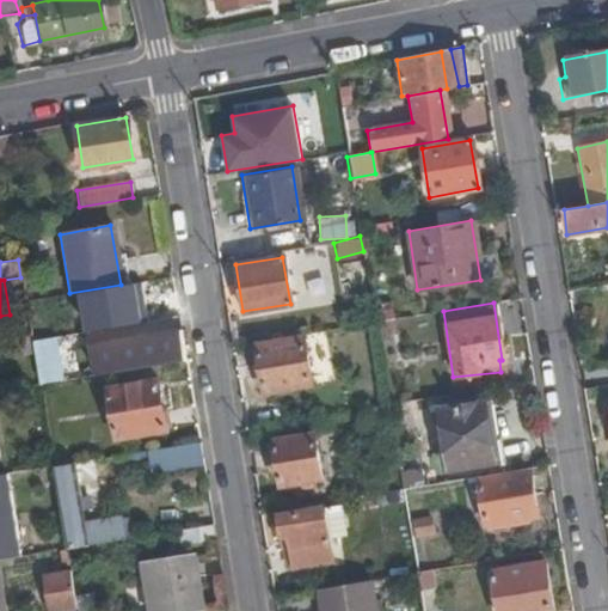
[(388,321),(374,323),(375,331),(390,330),(388,321)]
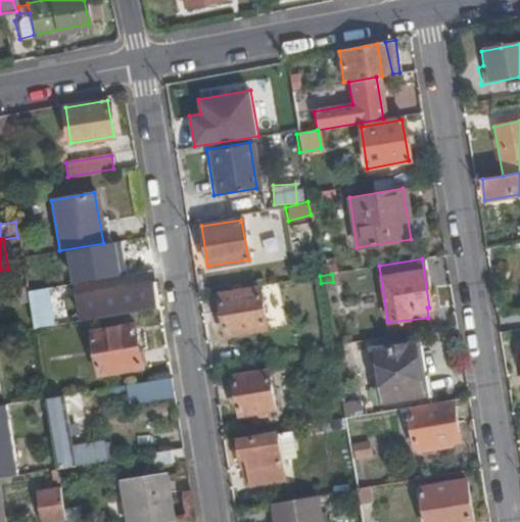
[(76,293),(148,281),(146,277),(75,288),(76,293)]
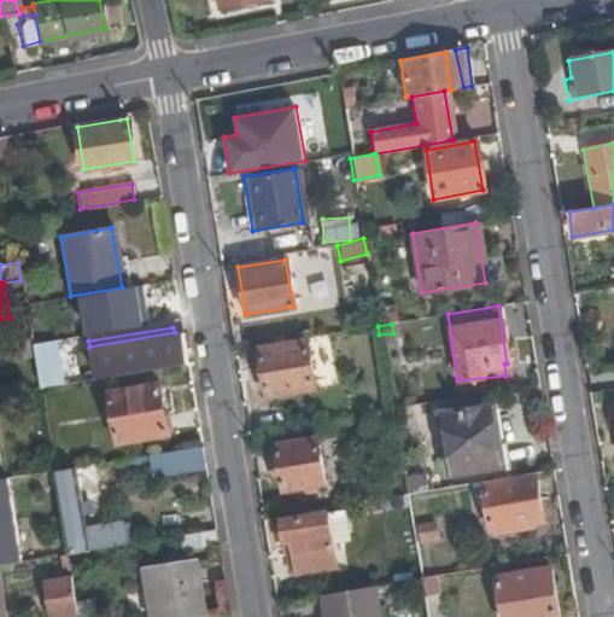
[(185,361),(180,333),(175,332),(89,347),(94,374),(100,373),(100,377),(185,361)]
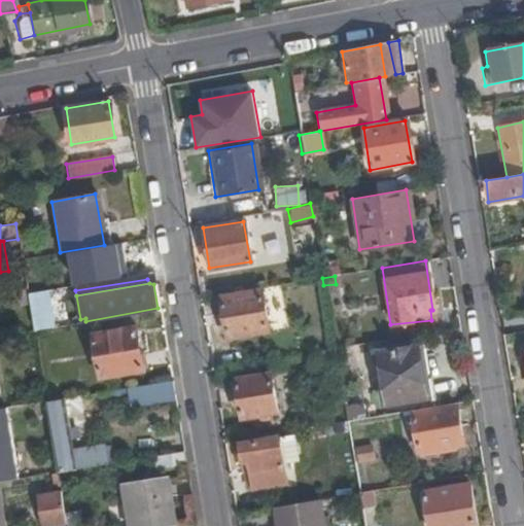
[(27,293),(26,286),(16,287),(20,304),(29,303),(27,293)]
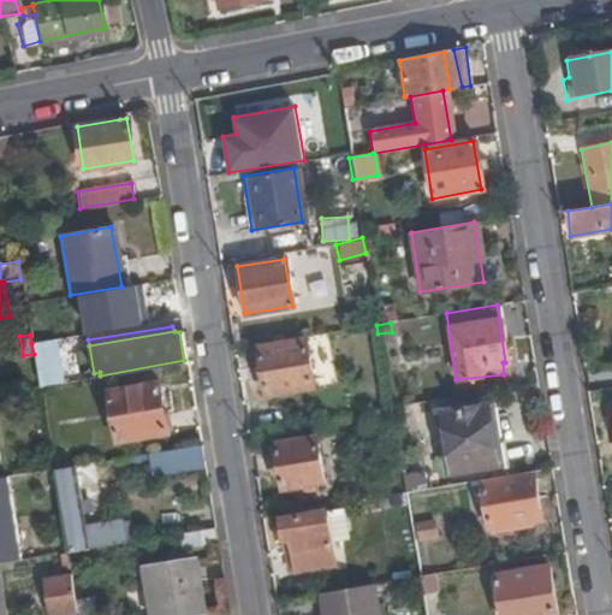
[(310,388),(304,339),(257,347),(257,349),(255,350),(257,366),(260,367),(265,395),(310,388)]
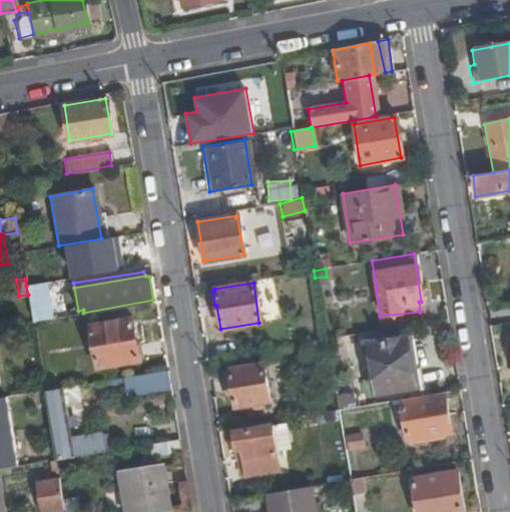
[(32,321),(49,318),(43,293),(26,286),(28,295),(32,321)]
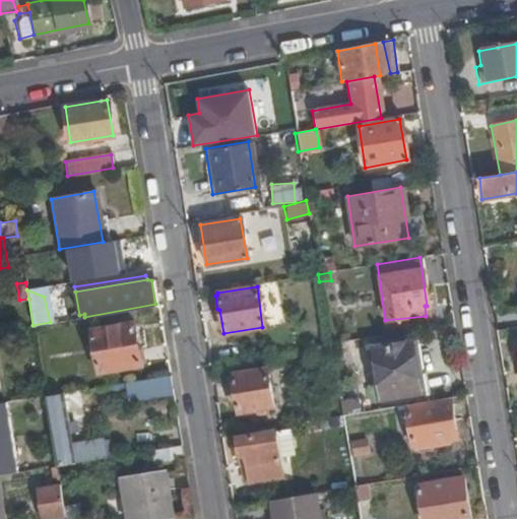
[(133,322),(90,329),(98,372),(140,365),(139,361),(143,360),(142,346),(137,346),(133,322)]
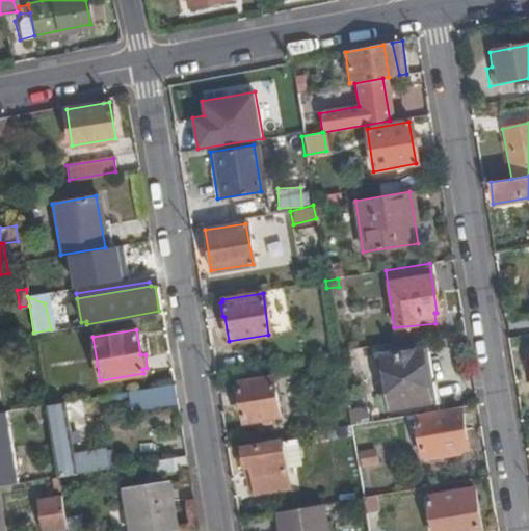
[(379,355),(388,407),(431,400),(423,349),(379,355)]
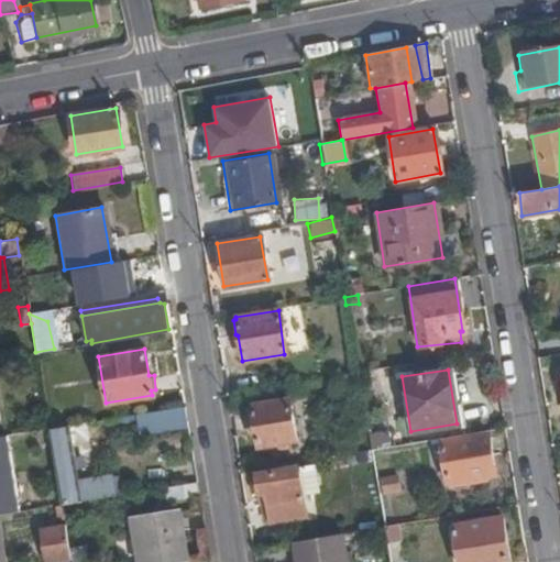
[(358,373),(340,376),(341,389),(360,385),(358,373)]
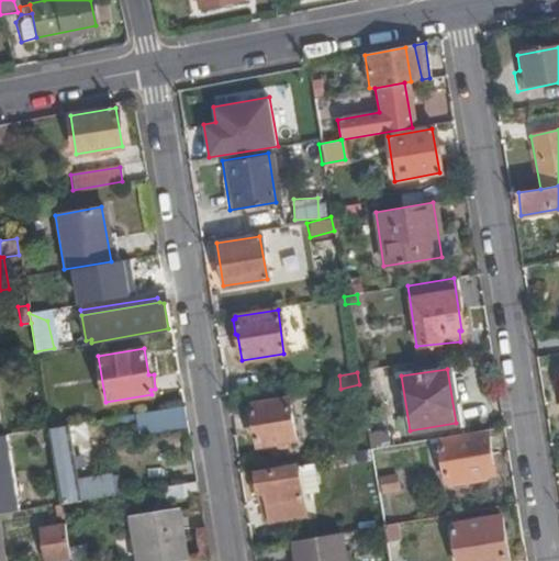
[(294,441),(288,400),(252,406),(252,408),(248,408),(252,427),(255,426),(257,446),(294,441)]
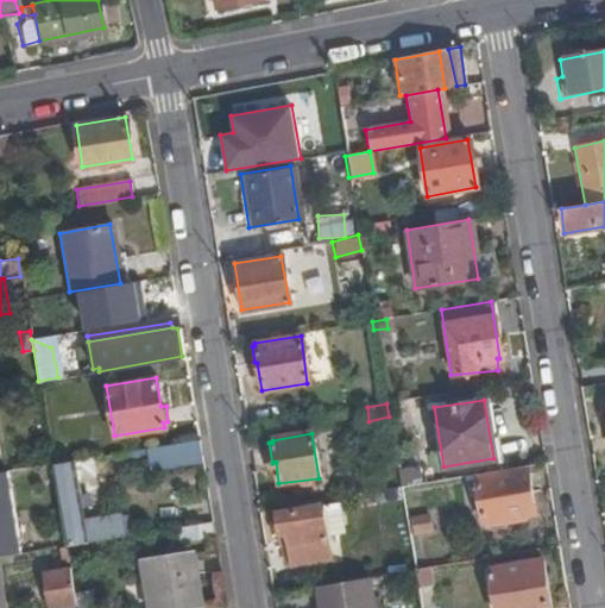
[(200,459),(196,438),(146,446),(147,467),(200,459)]
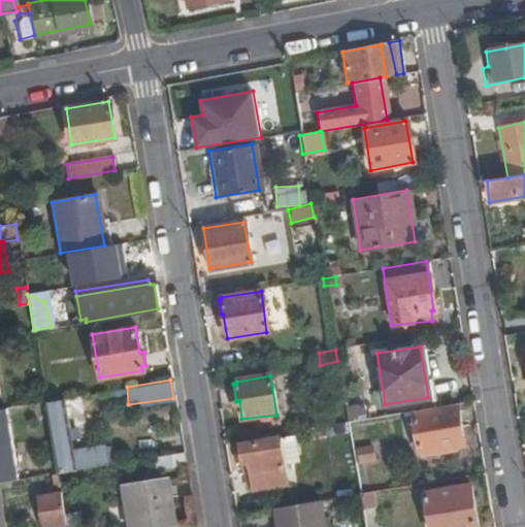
[(61,397),(44,400),(46,409),(56,472),(106,464),(103,446),(70,452),(67,437),(65,428),(61,397)]
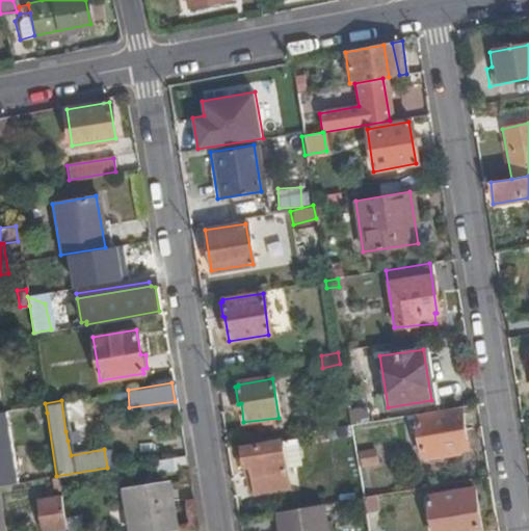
[(45,403),(27,406),(28,416),(47,413),(45,403)]
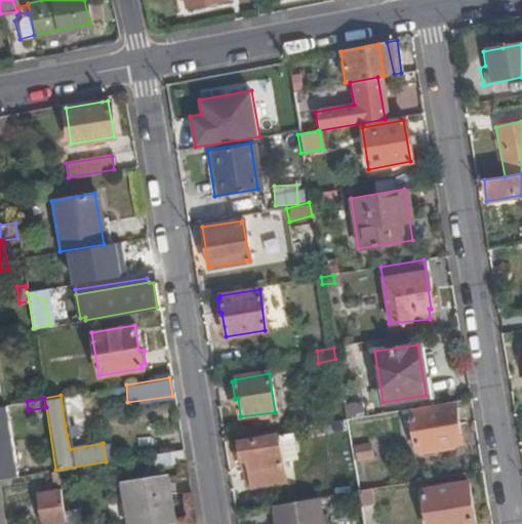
[(4,402),(0,403),(0,478),(17,475),(4,402)]
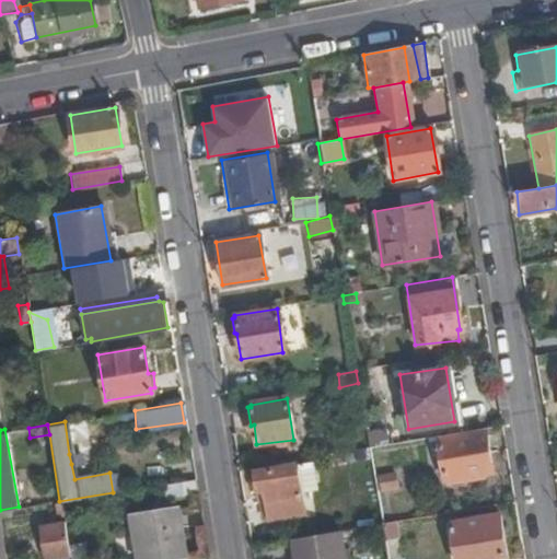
[(440,440),(445,479),(490,472),(484,432),(440,440)]
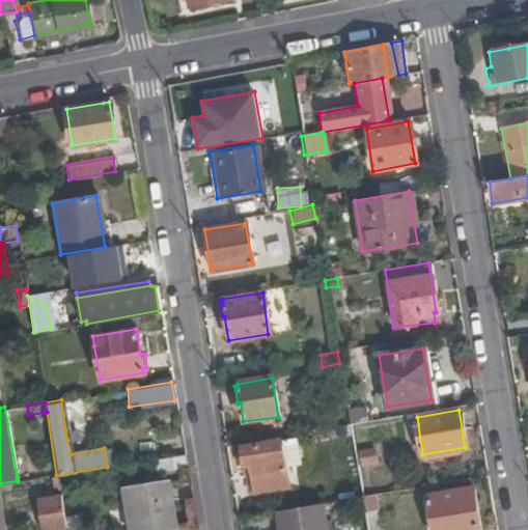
[(47,412),(28,415),(38,477),(56,475),(47,412)]
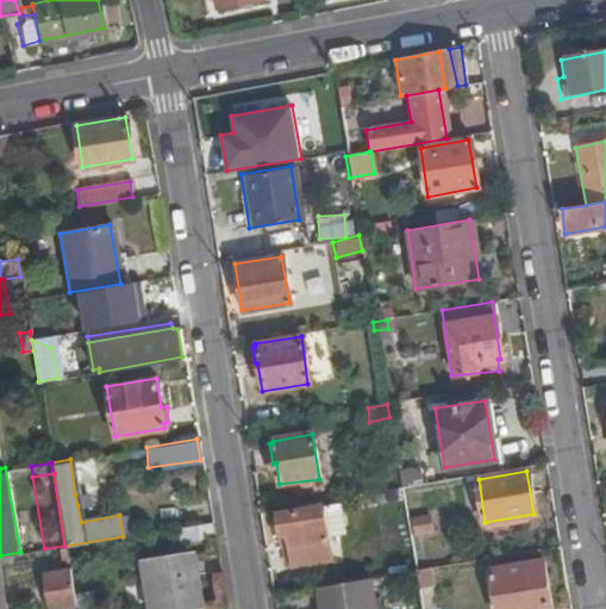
[(85,493),(75,495),(77,505),(87,504),(85,493)]
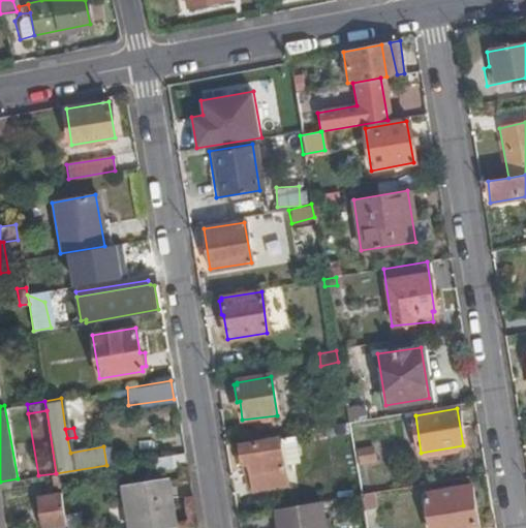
[(242,466),(249,465),(252,492),(286,487),(279,441),(240,446),(242,466)]
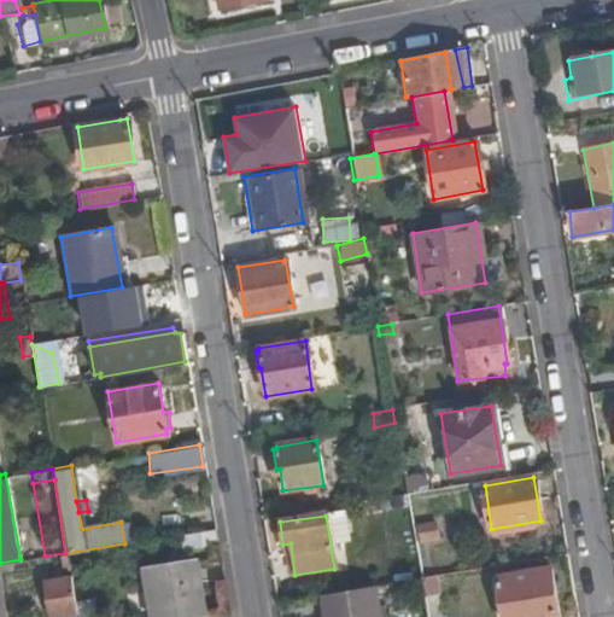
[(438,537),(437,525),(422,527),(422,540),(438,537)]
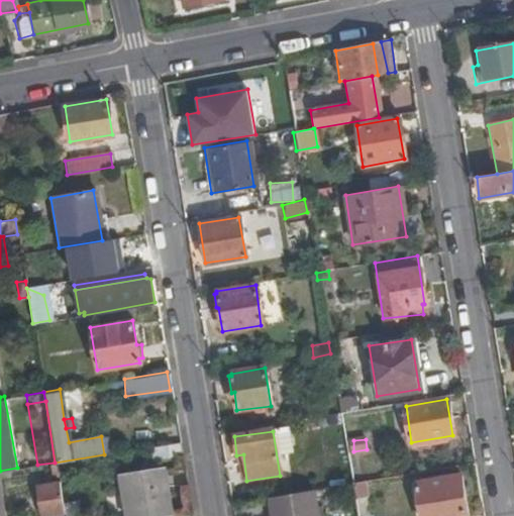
[(119,474),(125,515),(159,515),(170,514),(162,467),(119,474)]
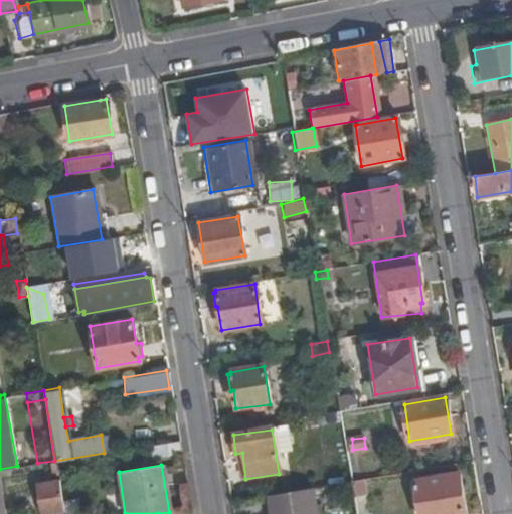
[(464,513),(458,473),(414,480),(418,513),(464,513)]
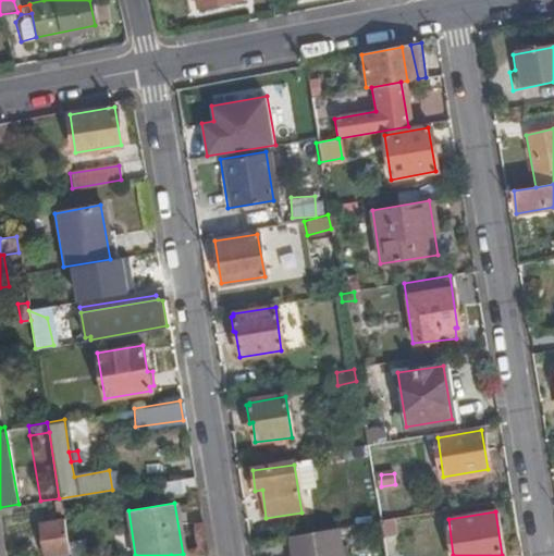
[(44,555),(69,553),(62,518),(38,521),(44,555)]
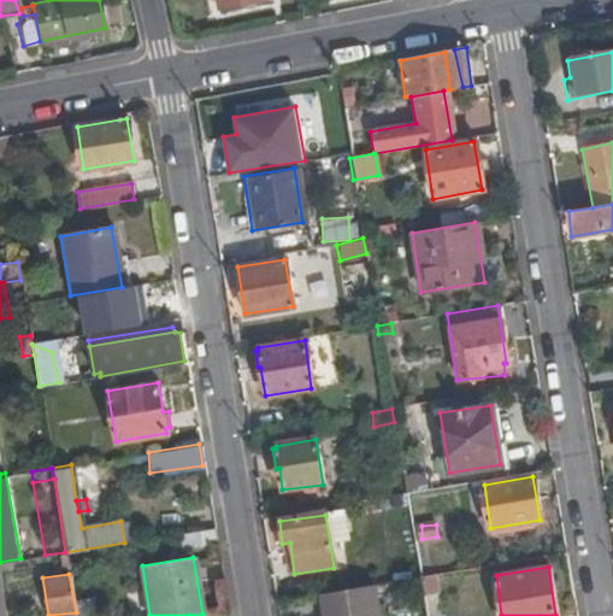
[(432,575),(419,578),(422,597),(435,596),(432,575)]
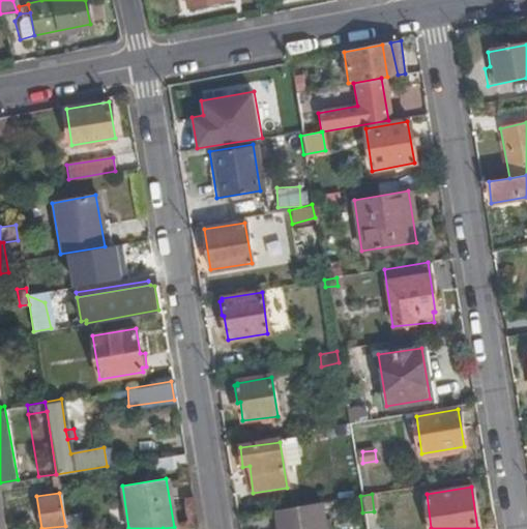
[(323,528),(319,503),(275,510),(277,528),(323,528)]
